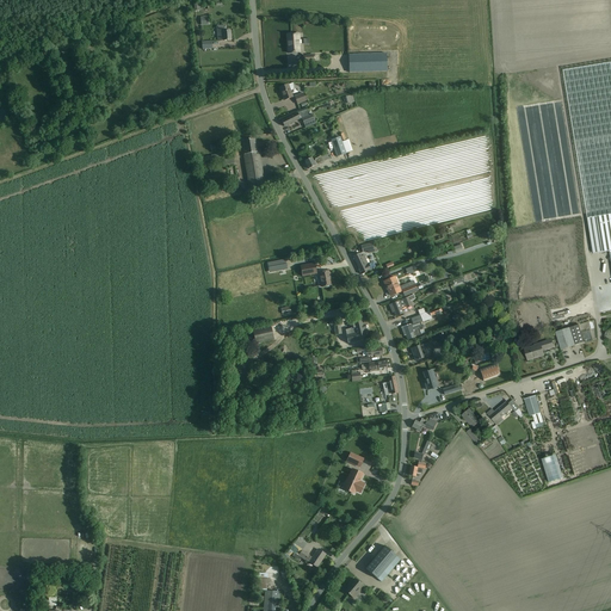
[(232,41),(230,31),(227,31),(226,26),(217,26),(218,38),(220,38),(220,42),(232,41)]
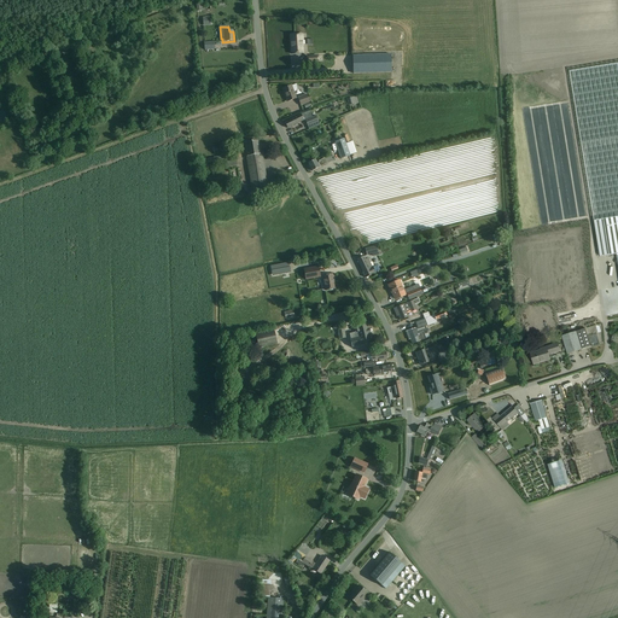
[(292,54),(305,53),(304,34),(291,35),(291,44),(292,44),(292,47),(291,47),(292,54)]
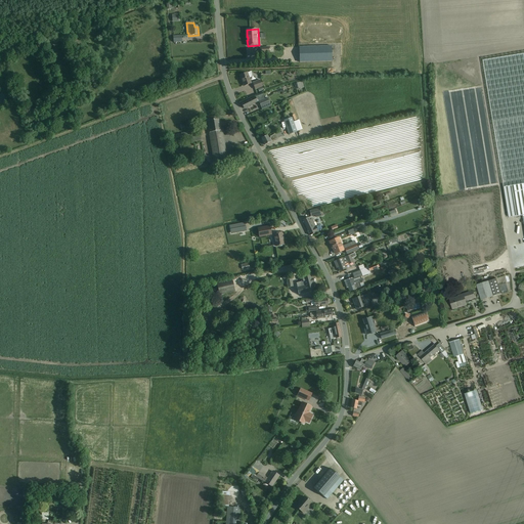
[(299,47),(300,62),(333,61),(332,46),(299,47)]
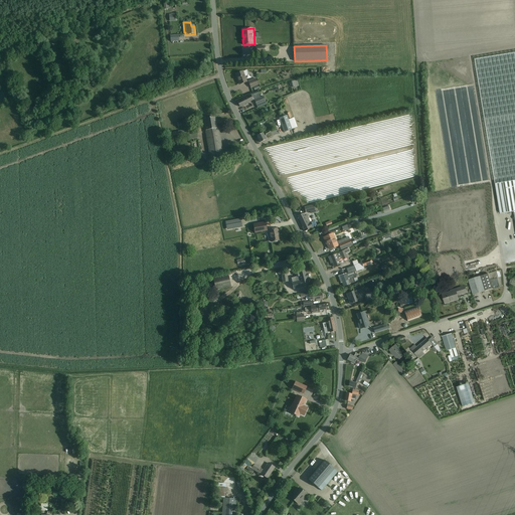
[(514,52),(475,59),(493,175),(494,179),(494,181),(500,214),(514,212),(513,210),(514,209),(514,182),(514,181),(514,180),(514,52)]
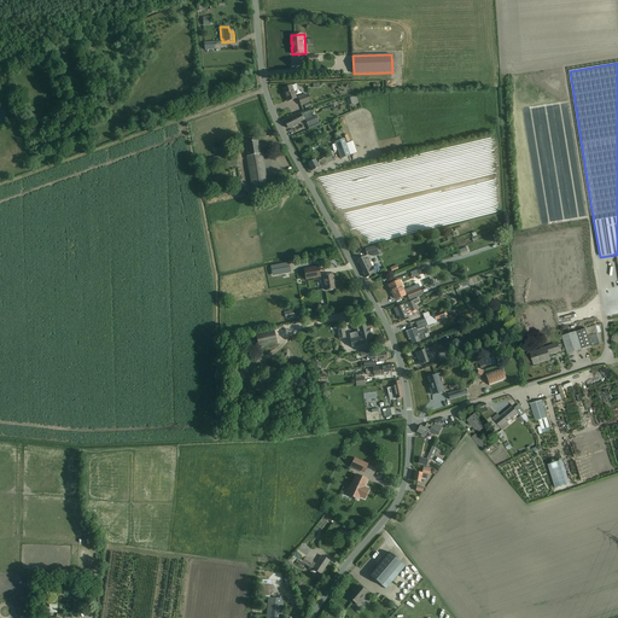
[(297,99),(295,92),(296,92),(298,87),(296,85),(283,89),(285,94),(287,101),(297,99)]
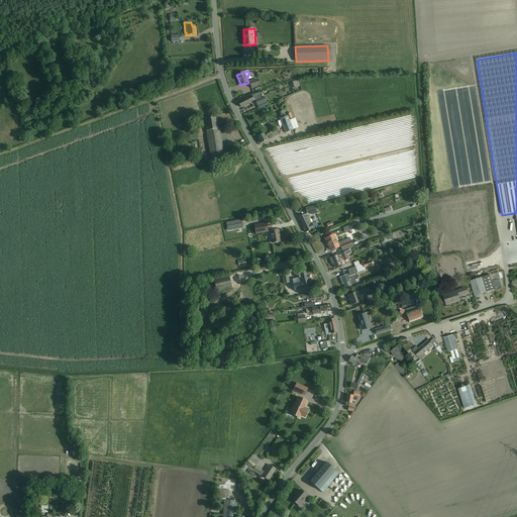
[(260,86),(256,79),(249,82),(251,88),(260,86)]
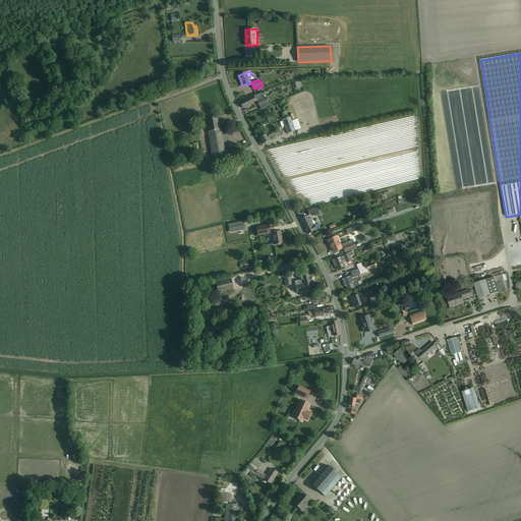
[(254,97),(240,103),(242,108),(256,102),(257,102),(262,100),(259,95),(254,97)]
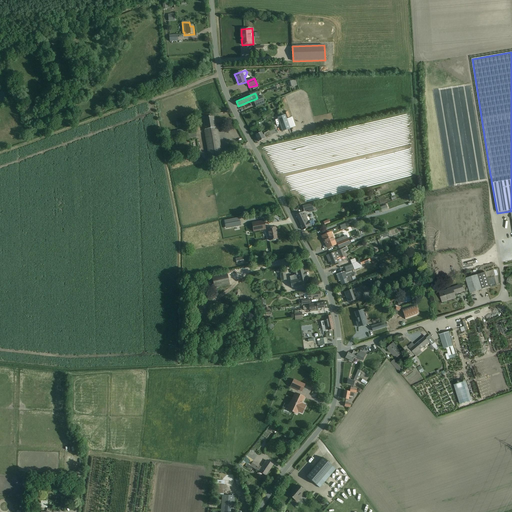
[(257,98),(253,100),(256,107),(265,103),(262,96),(259,98),(257,98)]
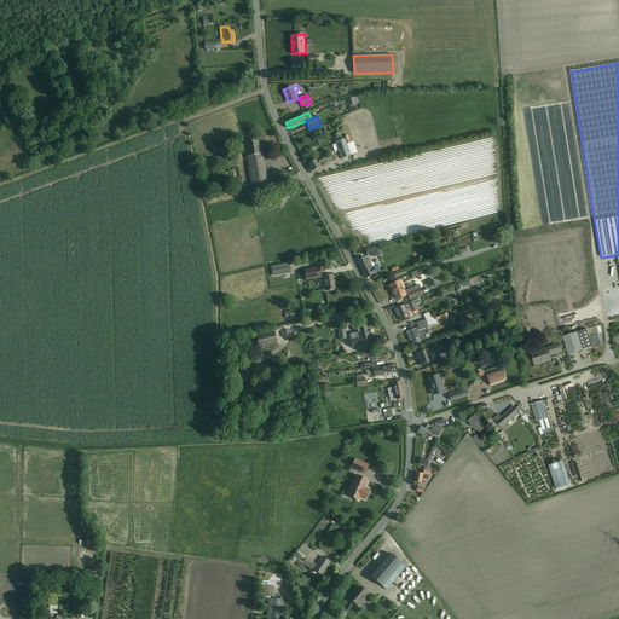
[(345,139),(336,142),(342,160),(351,156),(345,139)]
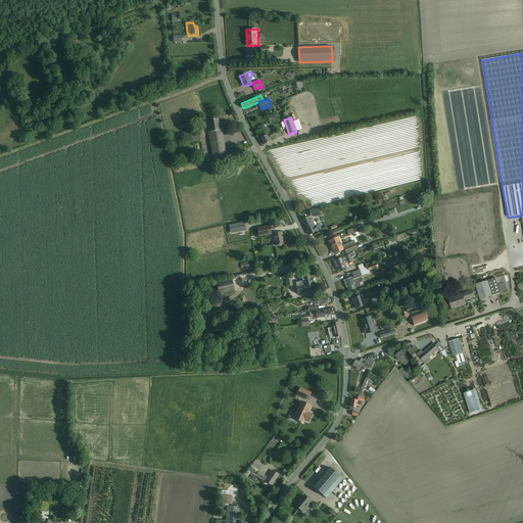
[(219,119),(214,120),(207,121),(209,132),(208,132),(214,161),(227,159),(222,130),(220,131),(219,119)]
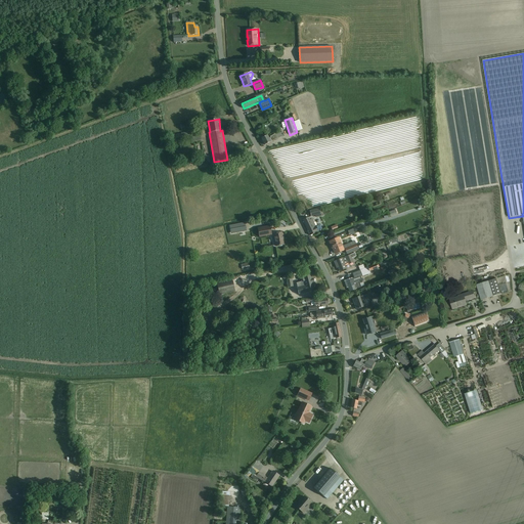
[(278,128),(280,131),(270,136),(271,137),(269,138),(267,135),(266,136),(261,138),(265,145),(269,143),(271,142),(272,141),(284,135),(284,134),(285,133),(281,127),(278,128)]
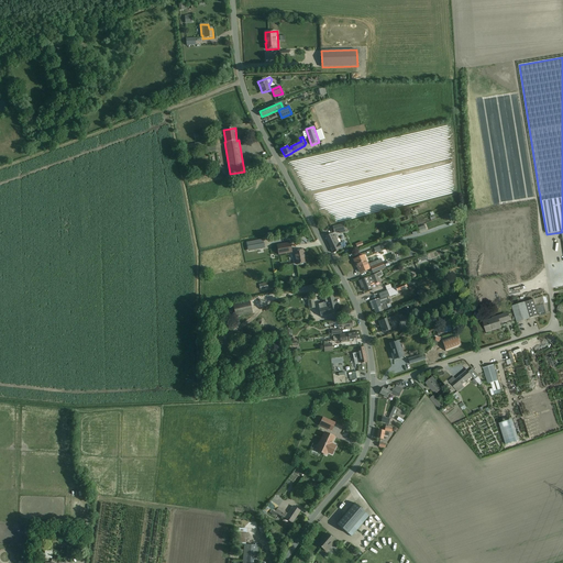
[(344,227),(344,224),(333,228),(334,233),(339,231),(340,234),(348,232),(346,227),(344,227)]
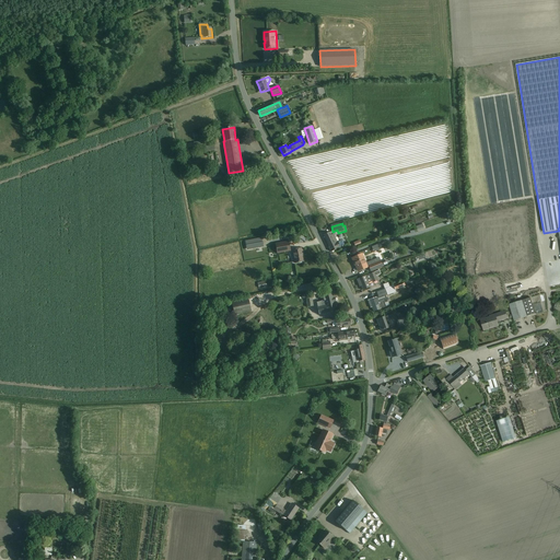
[(329,233),(324,235),(331,252),(337,249),(340,247),(345,245),(341,240),(337,242),(334,234),(330,235),(329,233)]
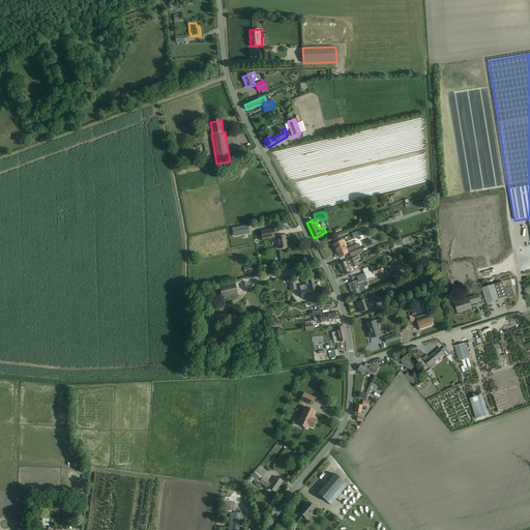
[(235,232),(236,232),(237,236),(249,234),(247,226),(238,228),(234,228),(235,232)]
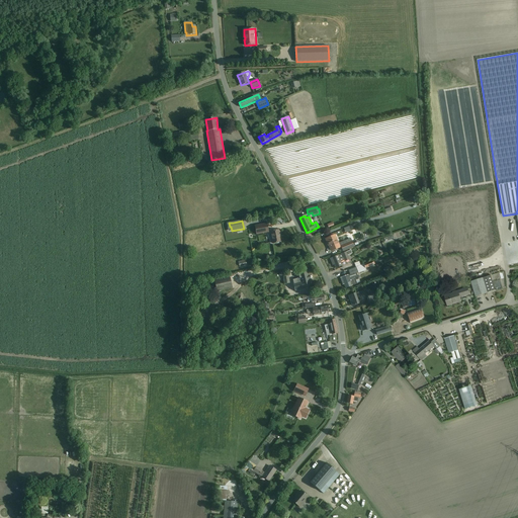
[(267,224),(255,226),(256,235),(269,232),(267,224)]
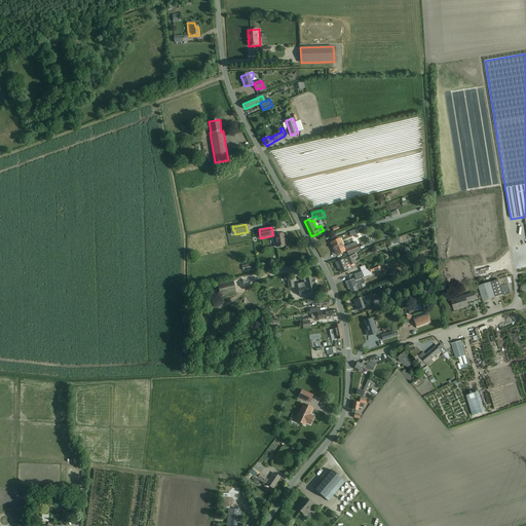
[(284,233),(278,234),(274,235),(277,248),(286,246),(285,238),(284,238),(283,235),(284,235),(284,233)]
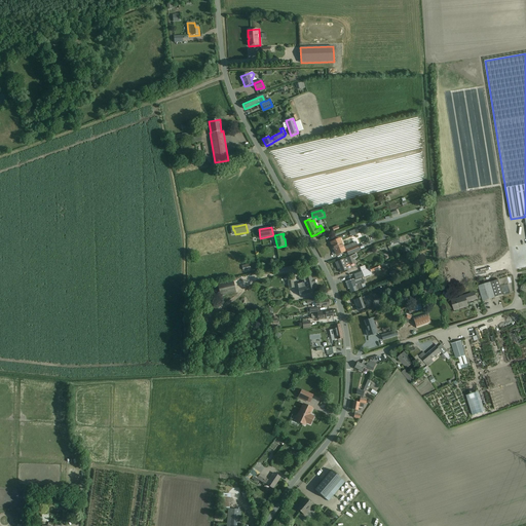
[(390,245),(391,249),(405,243),(403,238),(398,240),(399,241),(390,245)]
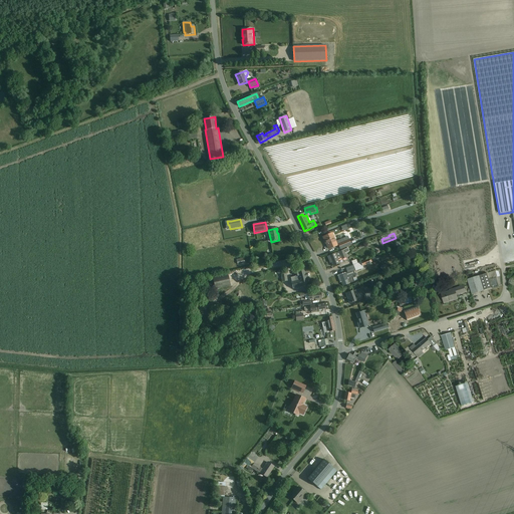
[(332,234),(328,236),(323,237),(325,241),(328,249),(337,246),(332,234)]
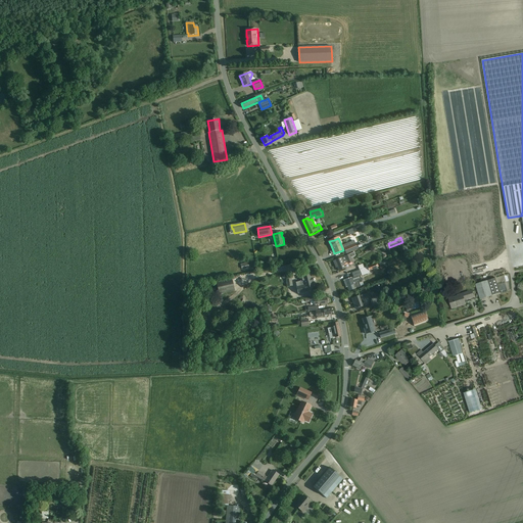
[(358,249),(355,244),(344,248),(346,253),(358,249)]
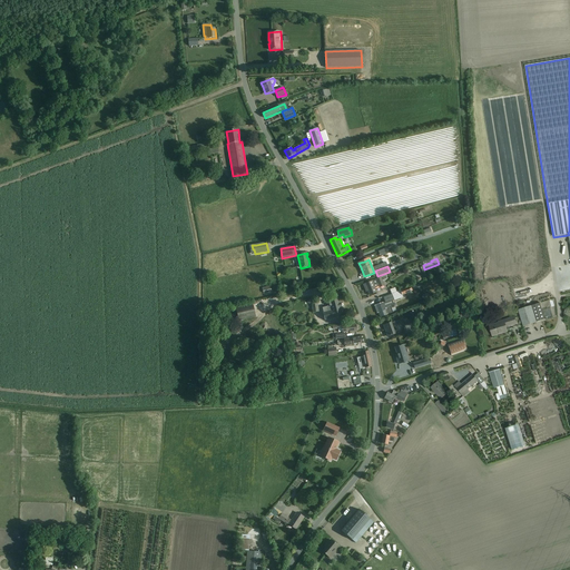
[(372,282),(370,282),(364,284),(370,295),(376,293),(373,285),(377,284),(380,287),(383,286),(382,282),(386,278),(385,275),(375,279),(376,279),(372,282)]
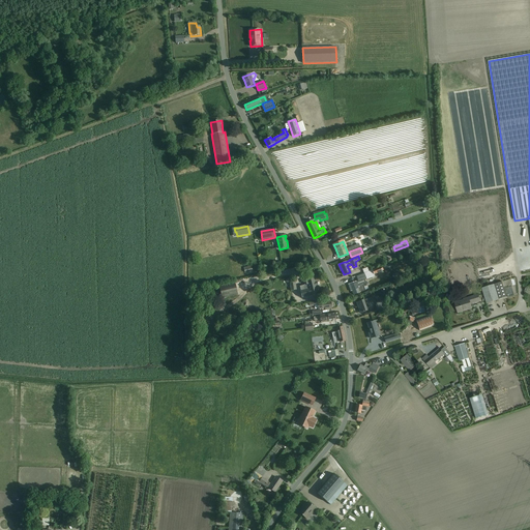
[(381,269),(380,267),(356,276),(358,282),(350,285),(353,295),(369,290),(364,280),(375,276),(375,274),(382,272),(382,271),(384,270),(383,268),(381,269)]
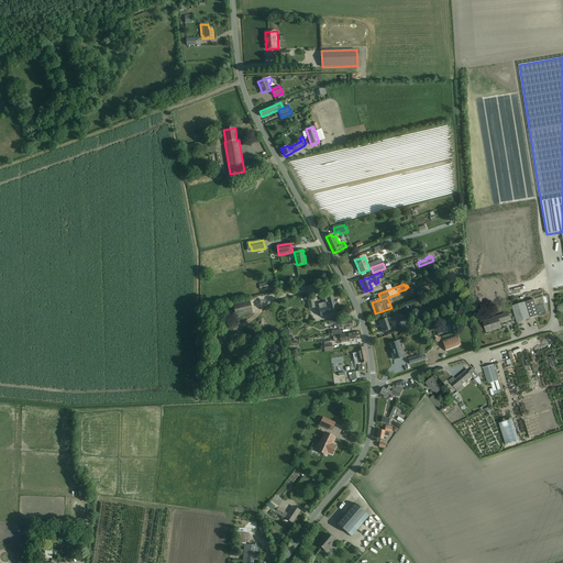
[(335,300),(334,296),(326,298),(328,308),(319,309),(321,317),(339,312),(337,304),(335,304),(334,300),(335,300)]
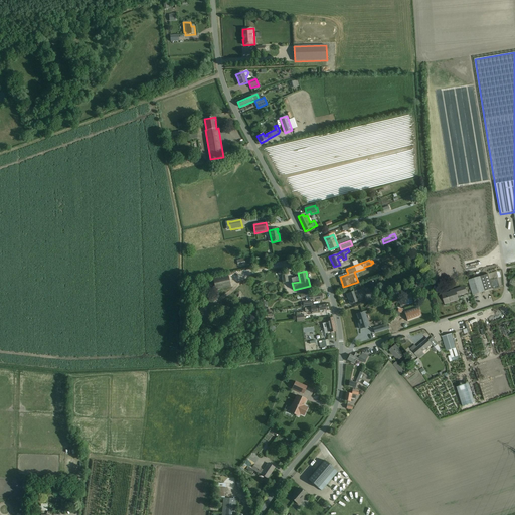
[(484,291),(492,289),(488,274),(480,277),(484,291)]
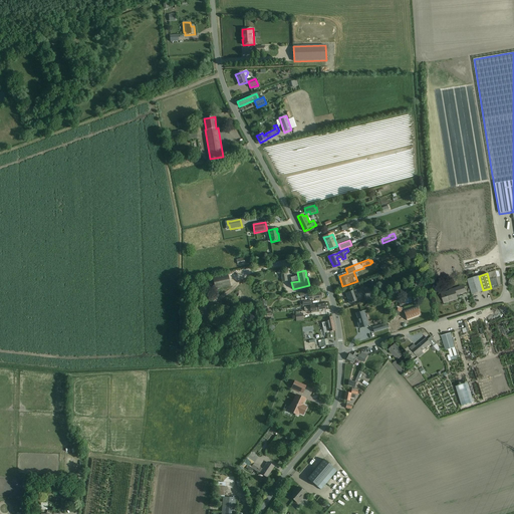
[(216,289),(220,288),(221,292),(225,291),(224,288),(231,286),(228,274),(213,277),(216,289)]
